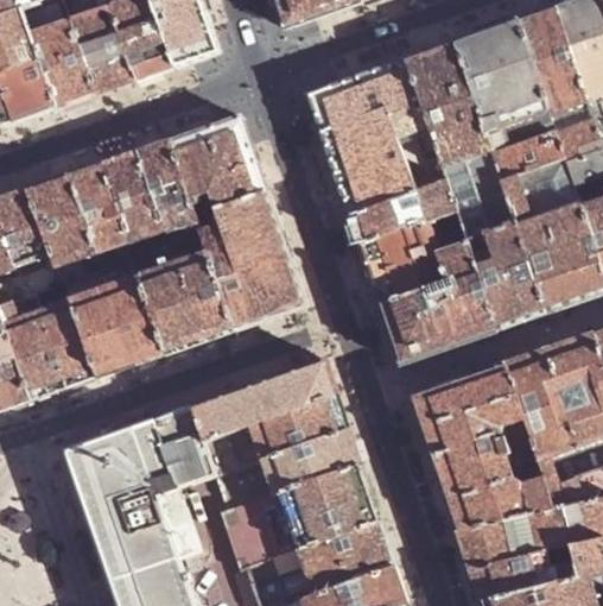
[(37,1),(36,0),(0,0),(0,13),(16,8),(37,1)]
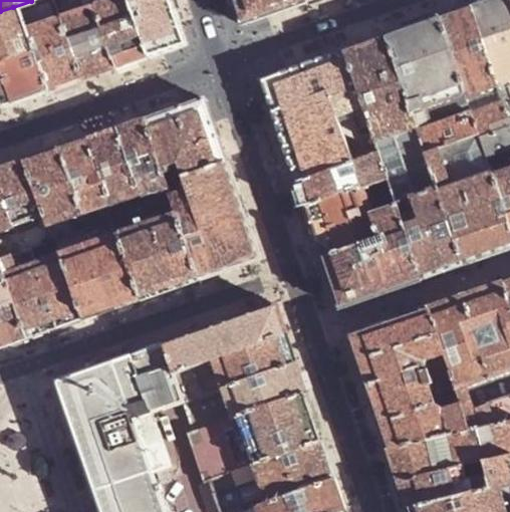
[(33,0),(31,1),(13,7),(21,28),(55,17),(49,0),(33,0)]
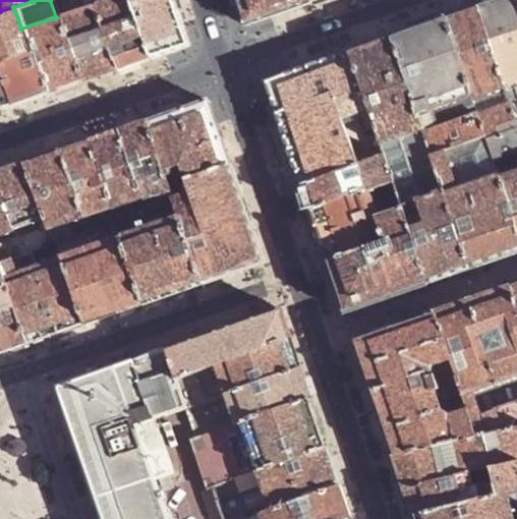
[(50,0),(56,17),(91,5),(89,0),(50,0)]
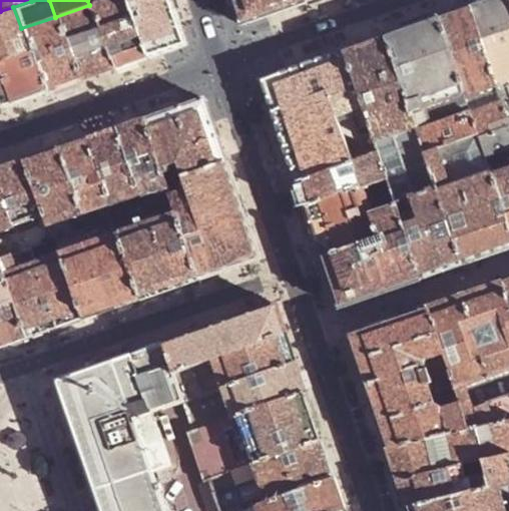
[(103,0),(89,5),(110,67),(133,59),(144,55),(125,0),(103,0)]
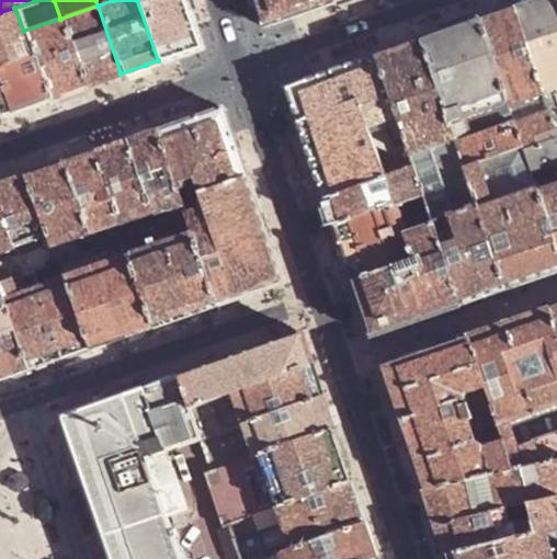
[(186,10),(183,0),(137,0),(158,60),(174,55),(199,46),(186,10)]
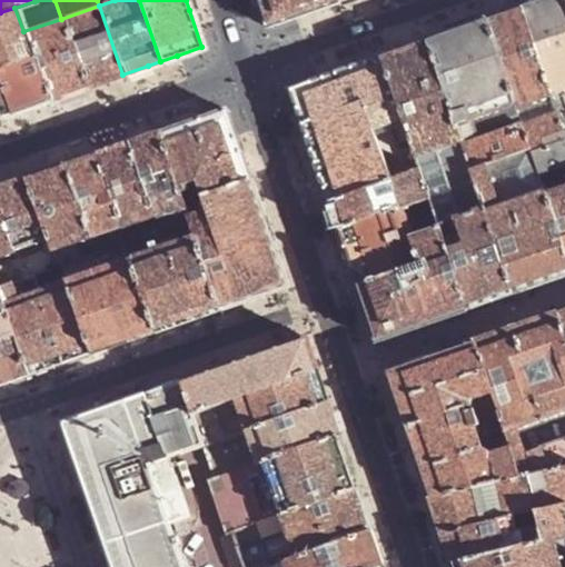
[(300,12),(335,0),(254,0),(263,25),(300,12)]
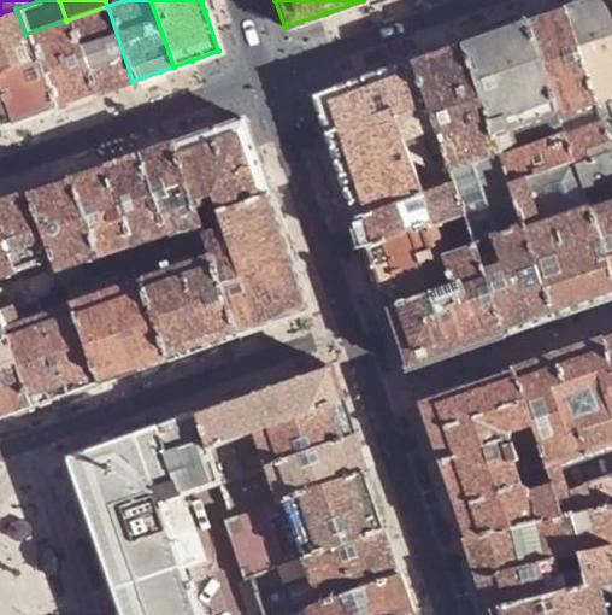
[(611,7),(610,0),(576,0),(560,6),(608,150),(611,160),(611,7)]
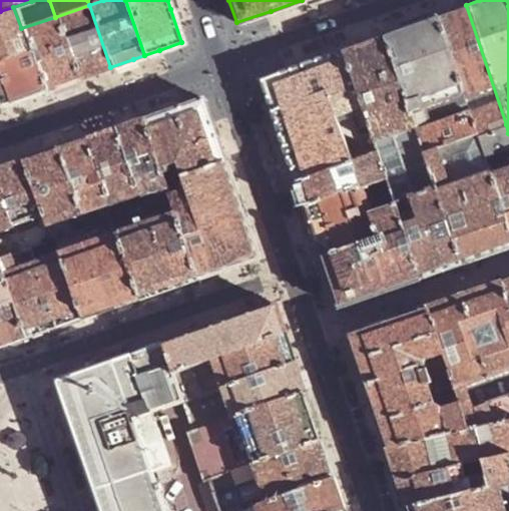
[(89,5),(55,17),(77,78),(98,71),(110,67),(89,5)]
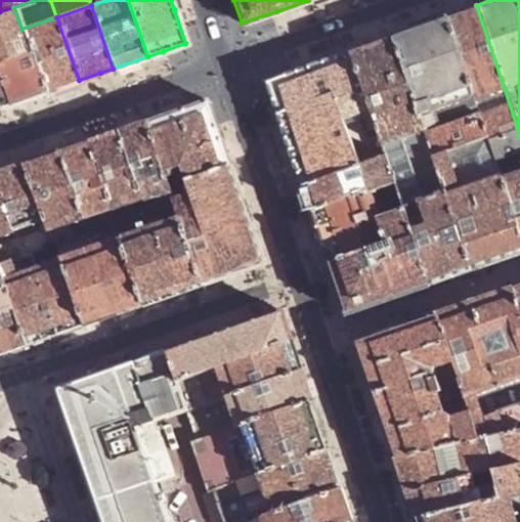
[(517,127),(476,5),(457,12),(444,16),(484,135),(485,138),(517,127)]
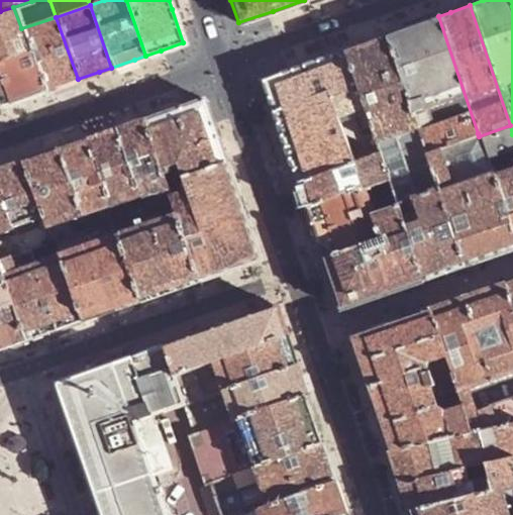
[(21,28),(13,7),(0,11),(0,58),(28,48),(21,28)]
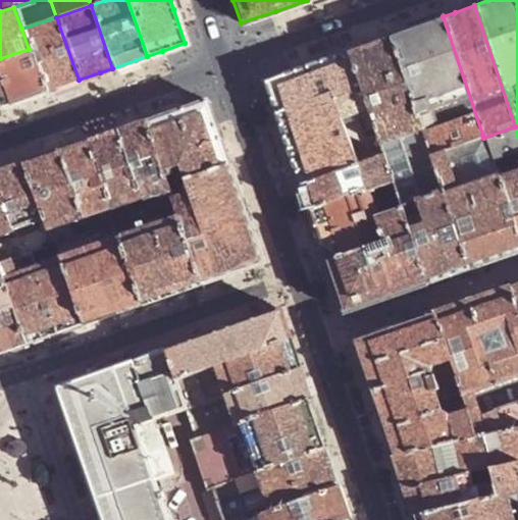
[(413,27),(389,35),(429,154),(443,150),(482,135),(443,16),(413,27)]
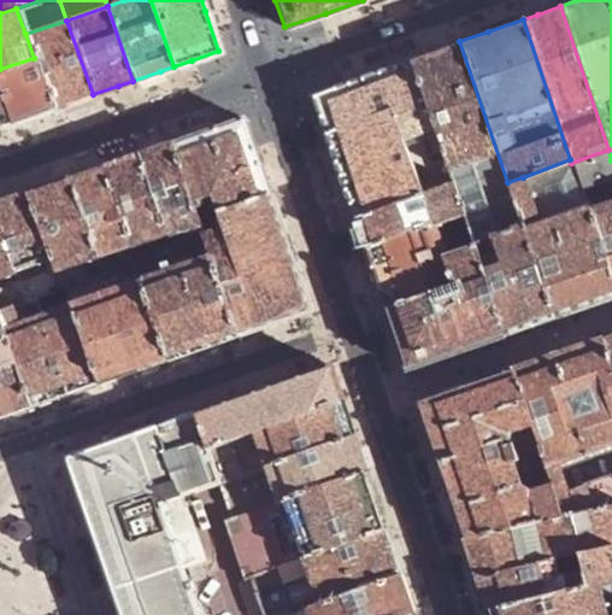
[(93,94),(66,21),(25,34),(34,58),(52,109),(78,100),(93,94)]
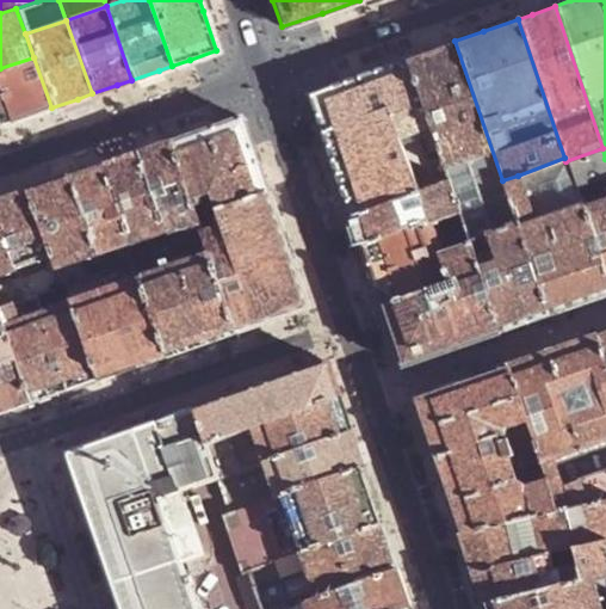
[(425,51),(406,57),(430,124),(447,180),(458,211),(462,223),(464,232),(467,238),(468,241),(475,264),(496,330),(520,323),(546,313),(517,226),(514,221),(501,180),(502,180),(455,41),(425,51)]
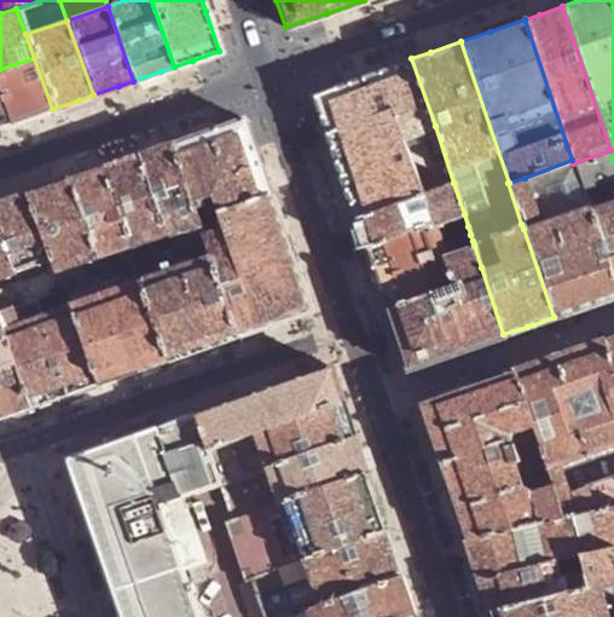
[(52,109),(34,58),(0,69),(0,127),(29,117),(52,109)]
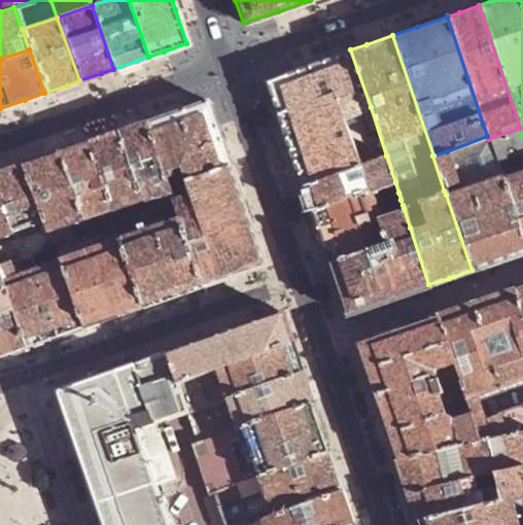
[(386,155),(371,107),(350,49),(327,58),(307,65),(318,96),(332,92),(356,166),(386,155)]
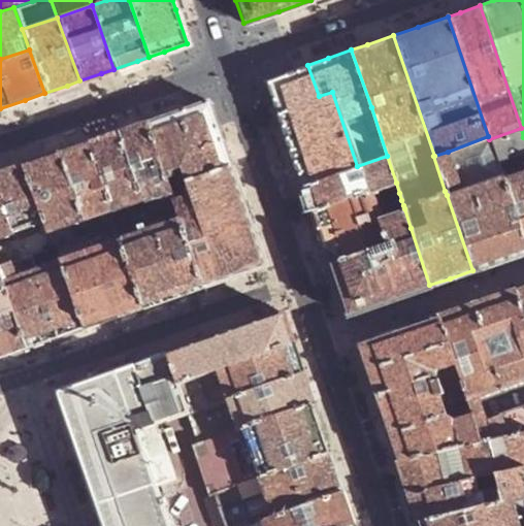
[(287,72),(264,79),(285,137),(301,184),(357,166),(332,92),(319,96),(307,65),(287,72)]
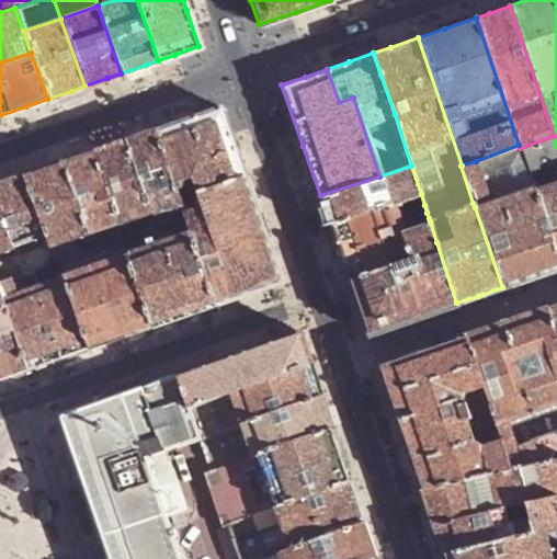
[(229,135),(219,105),(152,129),(169,175),(177,198),(185,195),(195,191),(243,173),(229,135)]
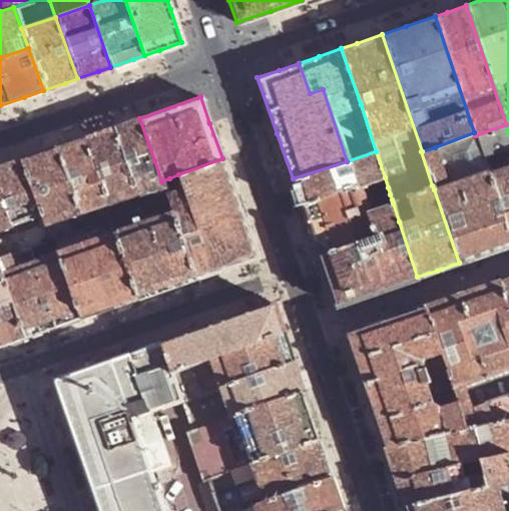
[(154,160),(139,118),(123,123),(113,127),(134,192),(162,184),(161,181),(154,160)]
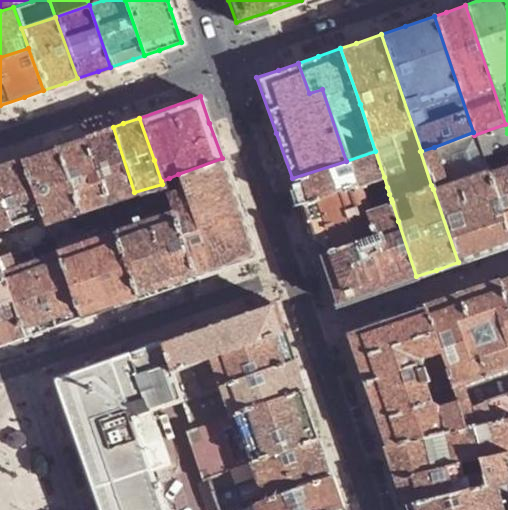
[(507,133),(505,124),(474,135),(507,237),(507,133)]
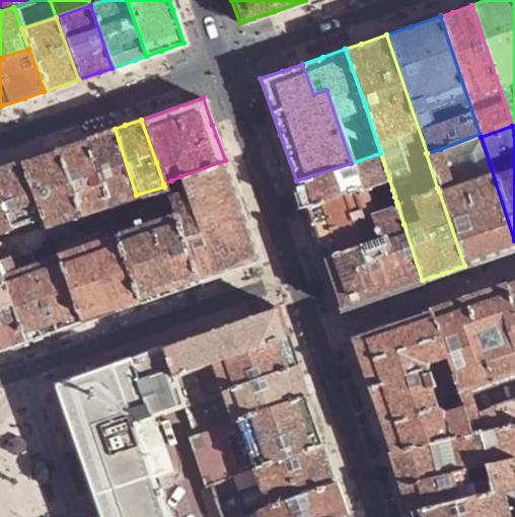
[(136,195),(115,129),(95,135),(85,139),(108,205),(136,195)]
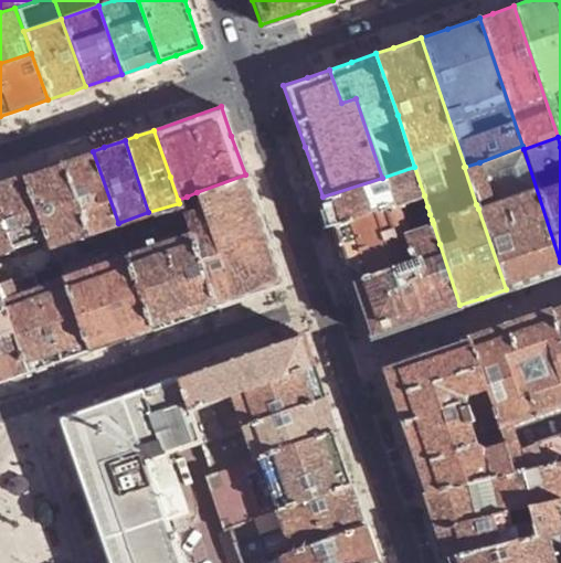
[(522,146),(479,162),(465,167),(464,167),(476,204),(478,209),(506,289),(539,278),(560,269),(560,262),(524,149),(522,146)]
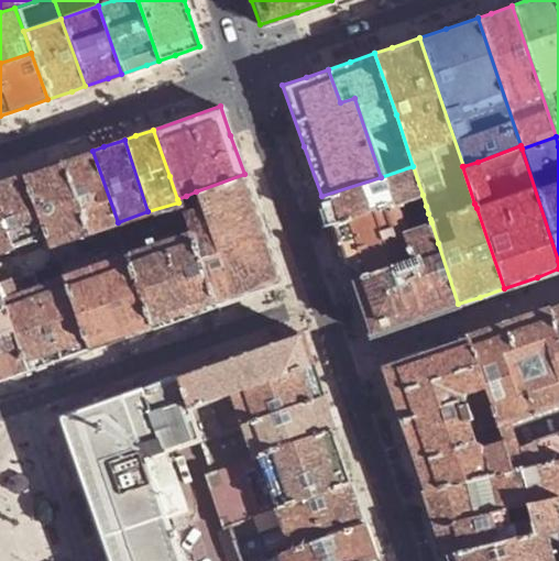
[(118,222),(92,151),(75,156),(62,162),(86,233),(118,222)]
